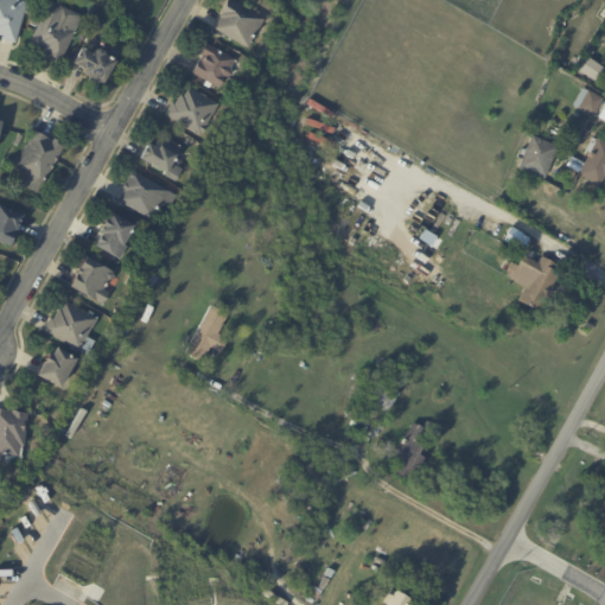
[(25,1),(14,42),(0,38),(0,34),(0,0),(23,0),(23,1),(25,1)]
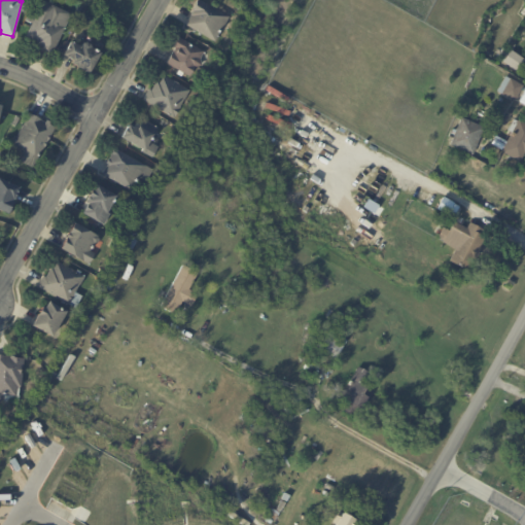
[(49,50),(40,46),(41,44),(37,42),(37,41),(26,36),(43,0),(68,12),(69,16),(51,51),(49,50)]
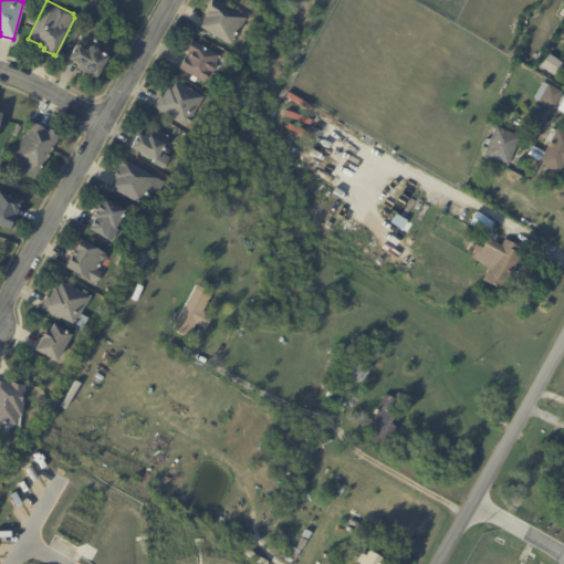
[(246,18),(231,43),(199,25),(213,0),(246,18)]
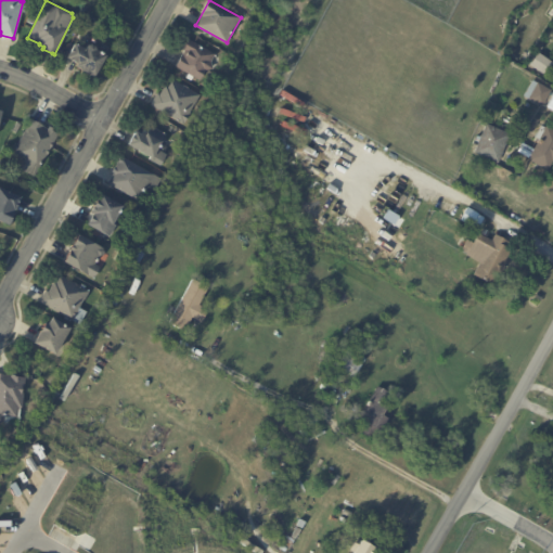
[(27,18),(34,21),(30,27),(25,25),(27,18)]
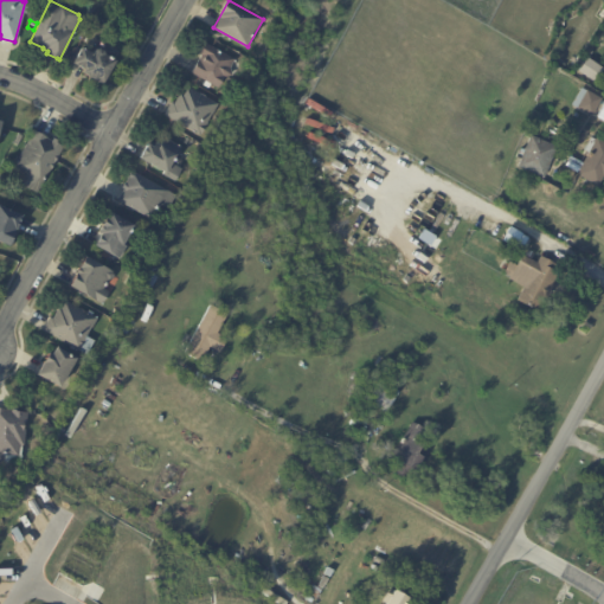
[(136,30),(143,34),(140,42),(133,38),(136,30)]
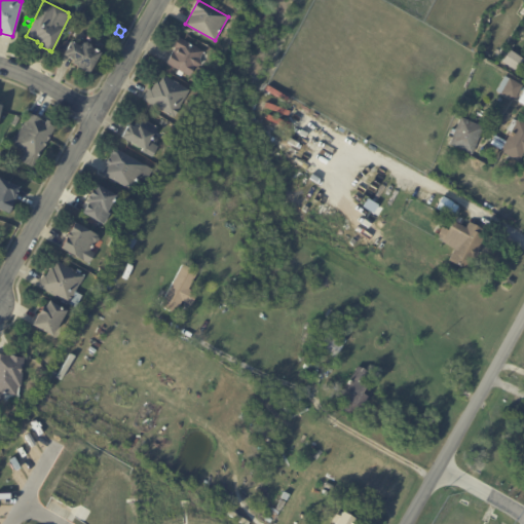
[(203,51),(199,58),(202,65),(201,65),(195,66),(190,75),(183,71),(181,75),(177,73),(179,69),(166,62),(180,38),(203,51)]
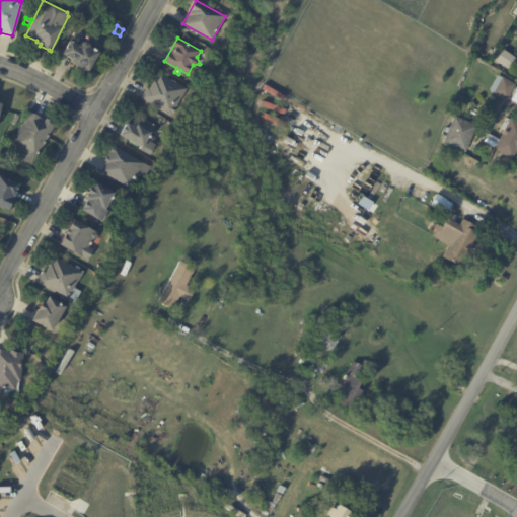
[(72,42),(81,46),(83,43),(85,42),(89,44),(90,47),(99,52),(90,71),(84,68),(83,69),(71,63),(73,59),(63,54),(70,41),(72,42)]
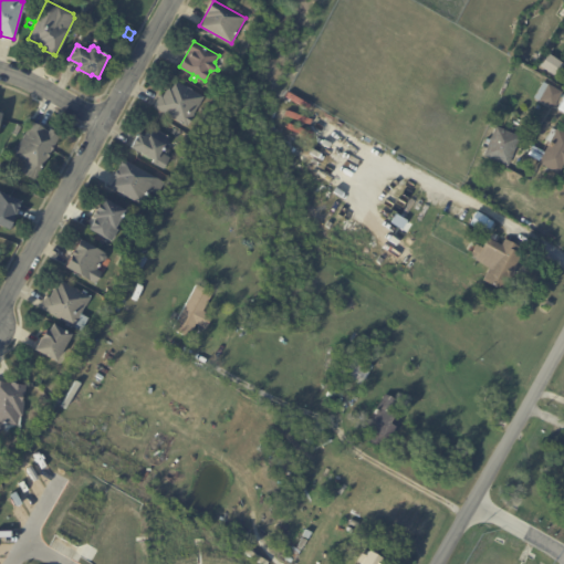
[(535,66),(552,74),(559,60),(542,52),(535,66)]
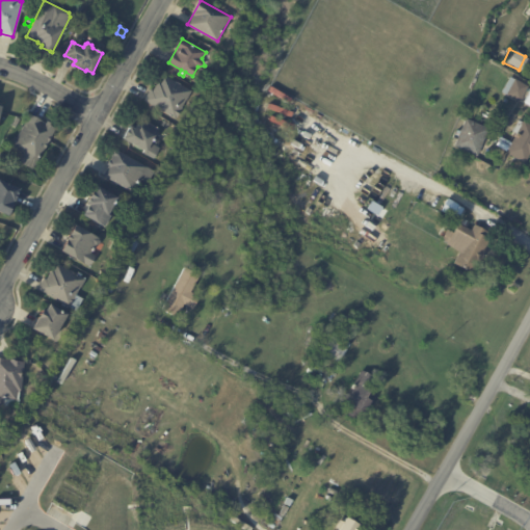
[(191,90),(176,117),(144,99),(151,88),(153,90),(158,81),(161,83),(165,76),(191,90)]
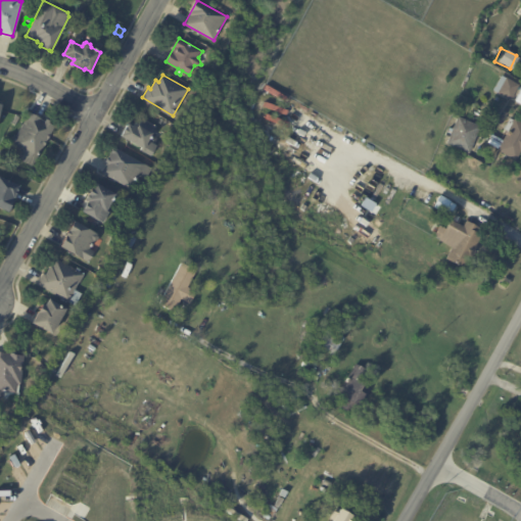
[(520,86),(520,102),(512,97),(511,99),(499,92),(498,93),(493,91),(503,75),(519,84),(518,85),(520,86)]
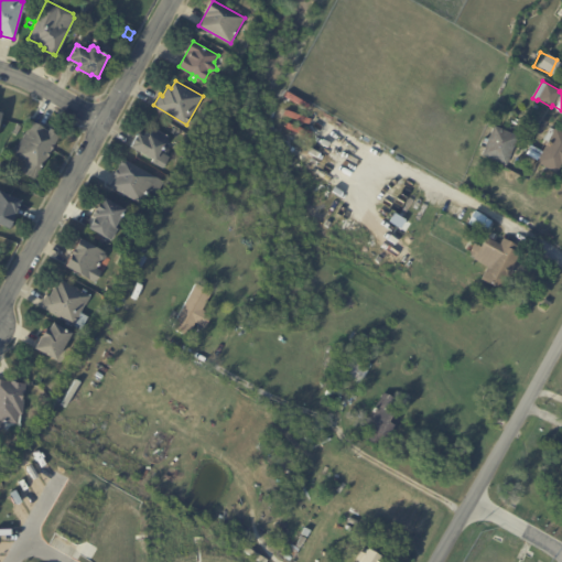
[(43,128),(49,131),(51,128),(53,130),(52,132),(58,136),(54,144),(50,152),(51,152),(47,157),(46,155),(42,164),(43,165),(42,168),(41,166),(34,179),(19,170),(23,163),(11,157),(32,121),(43,128)]
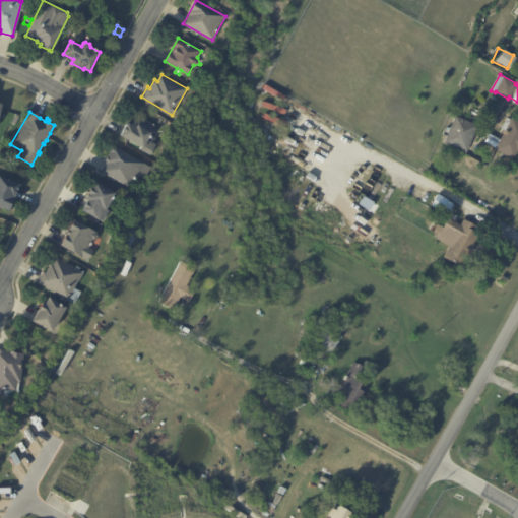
[(478,125),(466,152),(444,142),(455,115),(478,125)]
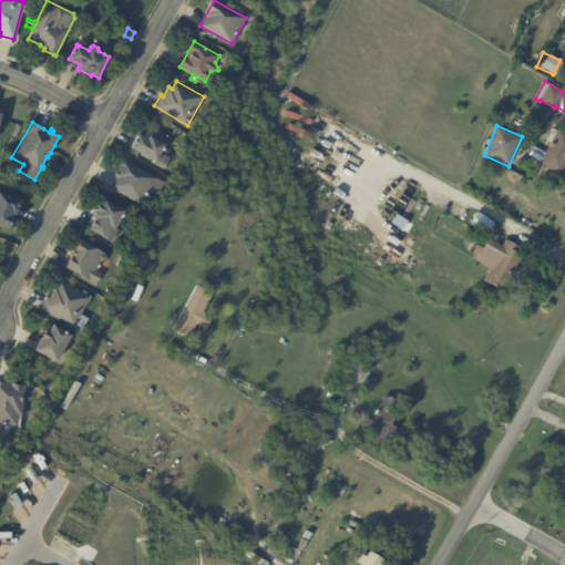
[(162,145),(161,146),(164,149),(163,150),(161,149),(158,152),(167,157),(161,168),(150,162),(152,160),(130,146),(137,134),(142,136),(144,132),(149,135),(152,129),(163,134),(158,142),(162,144),(162,145)]
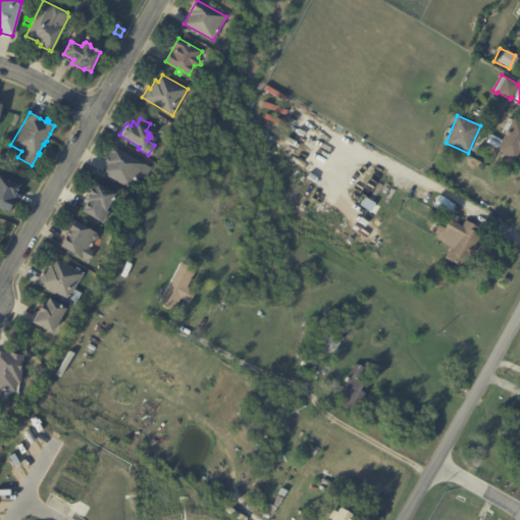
[(519,151),(516,160),(498,150),(514,118),(519,121),(519,151)]
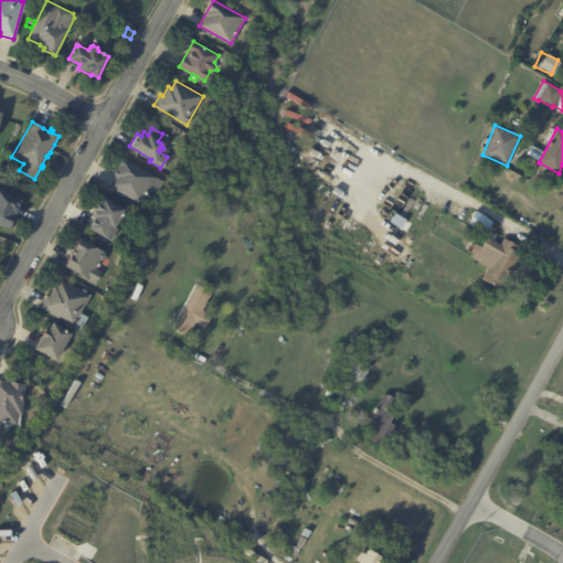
[(520,155),(523,158),(518,169),(512,166),(519,155),(520,155)]
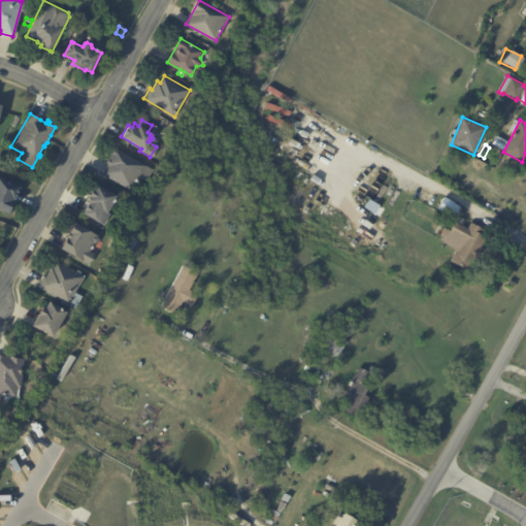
[(110,178),(102,173),(107,164),(106,163),(114,148),(153,169),(145,182),(139,177),(132,191),(110,178)]
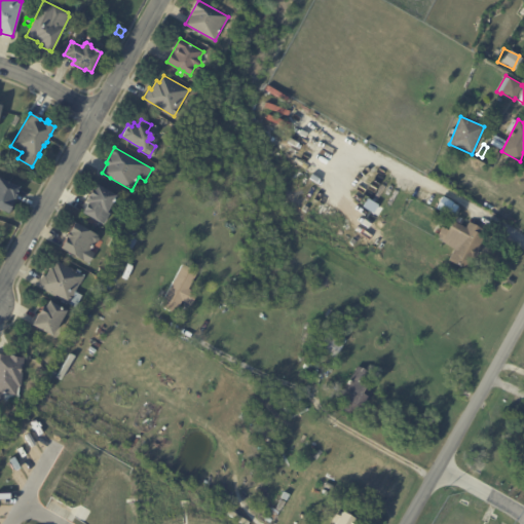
[(17,188),(14,196),(13,195),(6,213),(0,210),(0,178),(19,186),(17,188)]
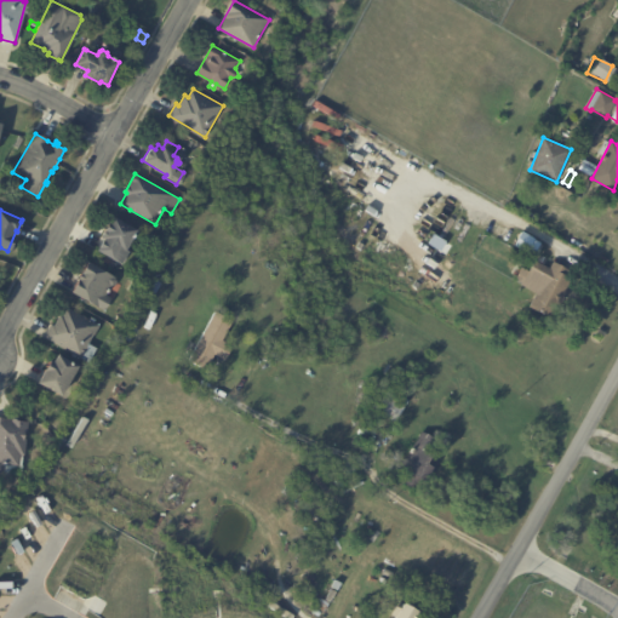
[(96,250),(103,238),(101,236),(112,216),(137,229),(135,234),(136,235),(133,238),(132,238),(126,250),(129,251),(121,264),(96,251),(96,250)]
